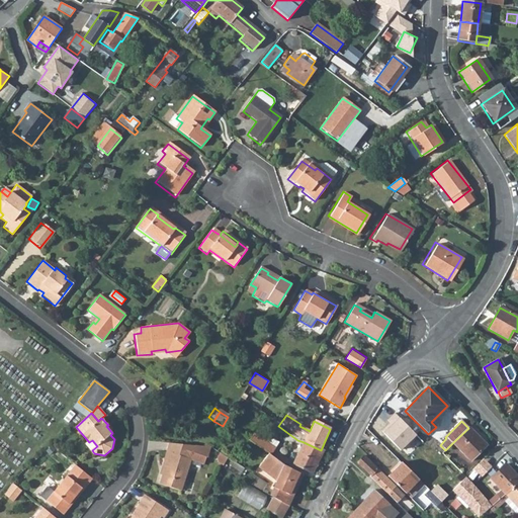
[(468,428),(452,443),(470,462),(487,447),(468,428)]
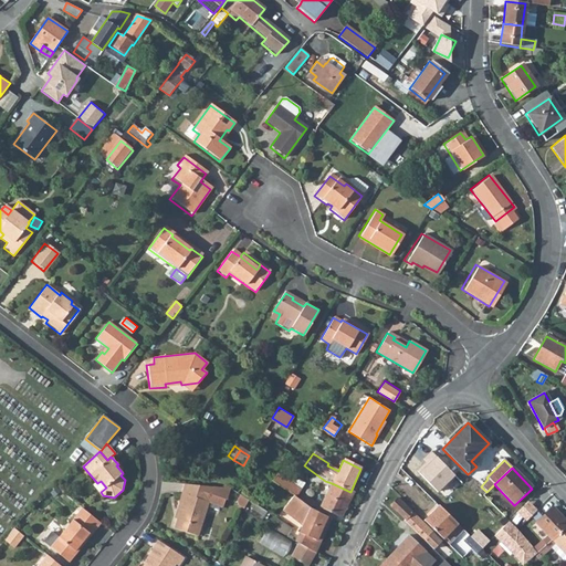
[(276,473),(272,481),(296,495),(301,489),(276,473)]
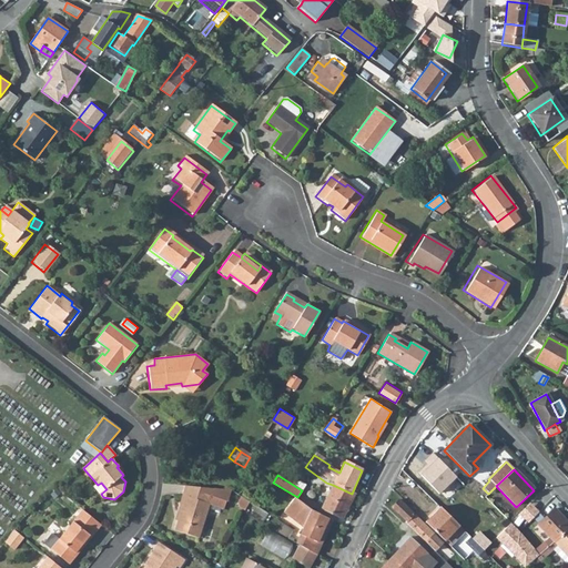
[(352,494),(333,485),(321,510),(342,520),(353,495),(353,494),(352,494)]
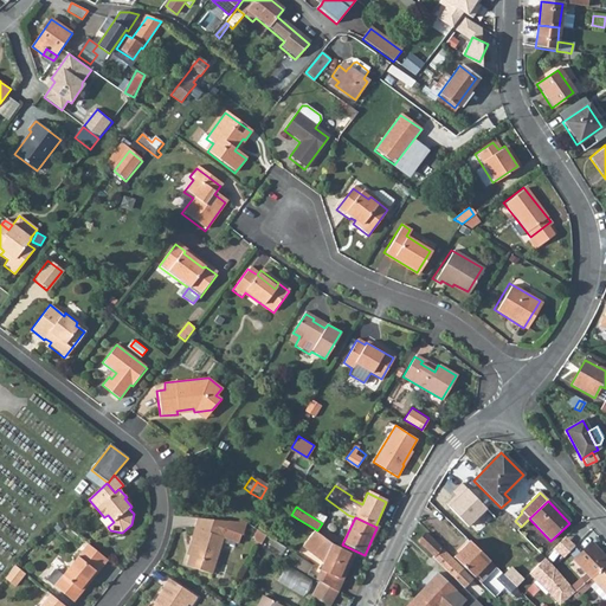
[(207,520),(197,520),(194,528),(191,539),(194,540),(186,567),(211,575),(221,540),(237,545),(239,536),(242,536),(245,524),(229,522),(207,520)]
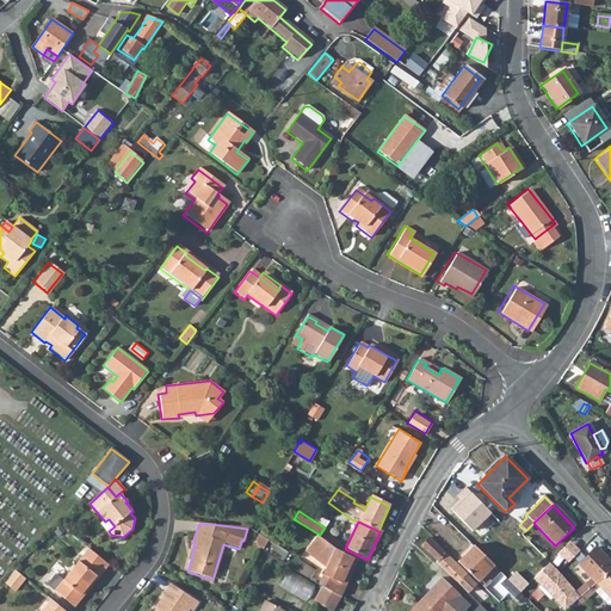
[(259,549),(264,539),(259,537),(255,534),(252,541),(253,545),(259,549)]
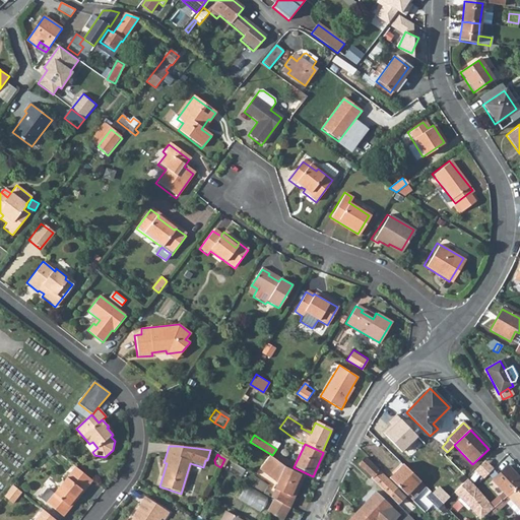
[(277,486),(270,501),(286,508),(290,510),(305,478),(290,471),(287,471),(271,456),(259,469),(277,486)]
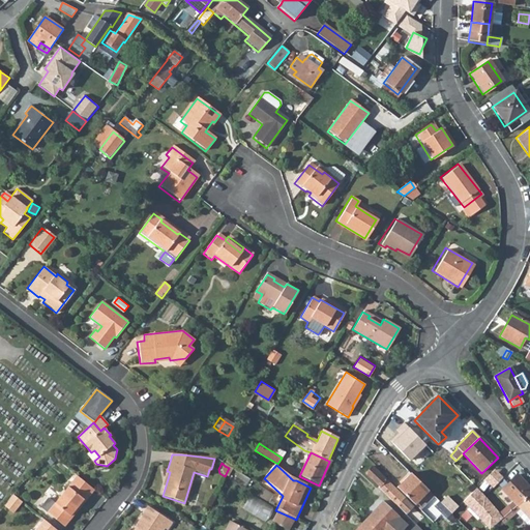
[(385,493),(384,494),(387,498),(394,491),(371,468),(365,474),(385,493)]
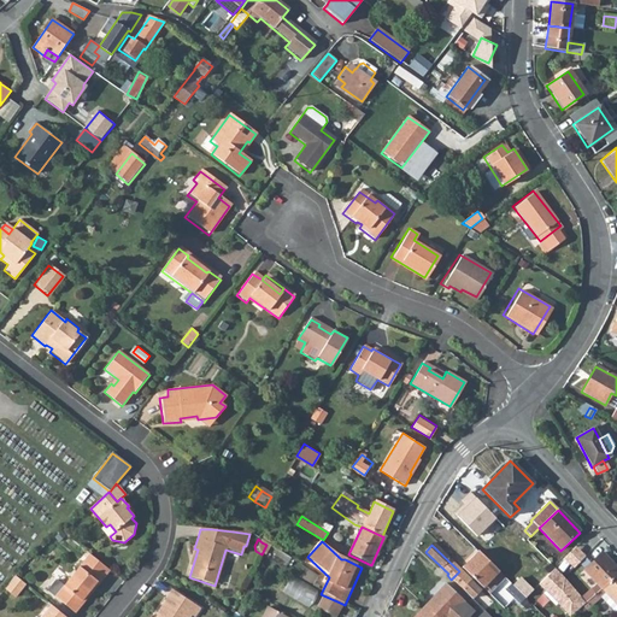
[(576,545),(565,558),(576,566),(587,554),(576,545)]
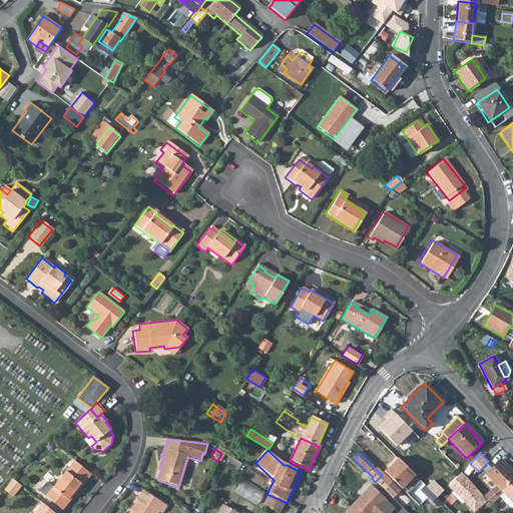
[(397,459),(384,472),(401,489),(414,476),(397,459)]
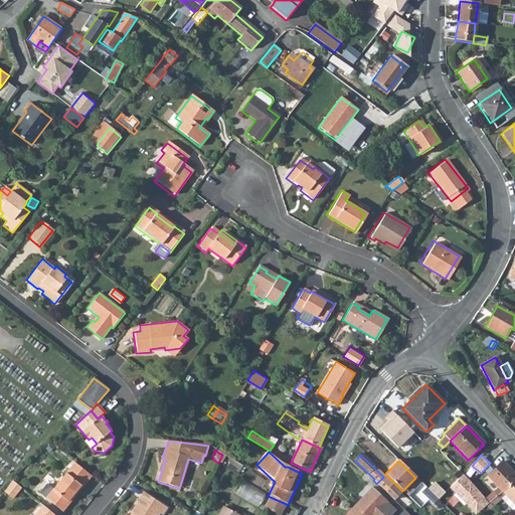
[(47,485),(39,494),(63,513),(71,503),(69,502),(70,500),(74,499),(92,477),(74,463),(53,490),(47,485)]
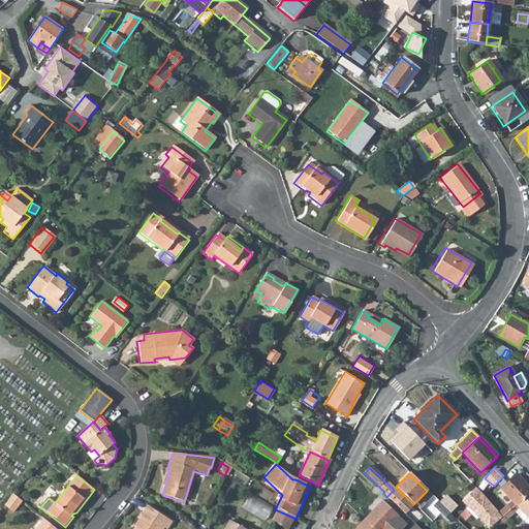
[(506,508),(509,511),(528,494),(528,487),(518,475),(502,490),(514,502),(506,508)]
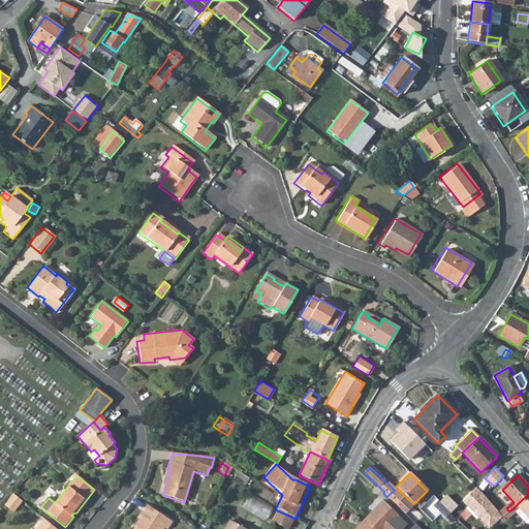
[(475,488),(462,501),(488,528),(501,517),(475,488)]
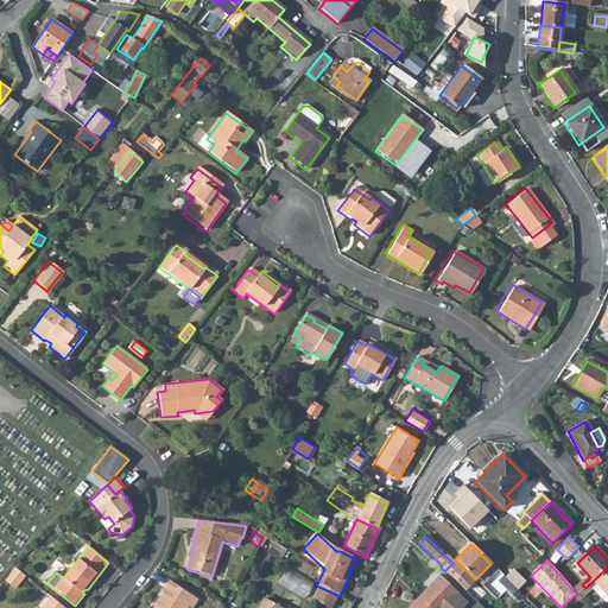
[(289,565),(279,582),(306,597),(316,581),(289,565)]
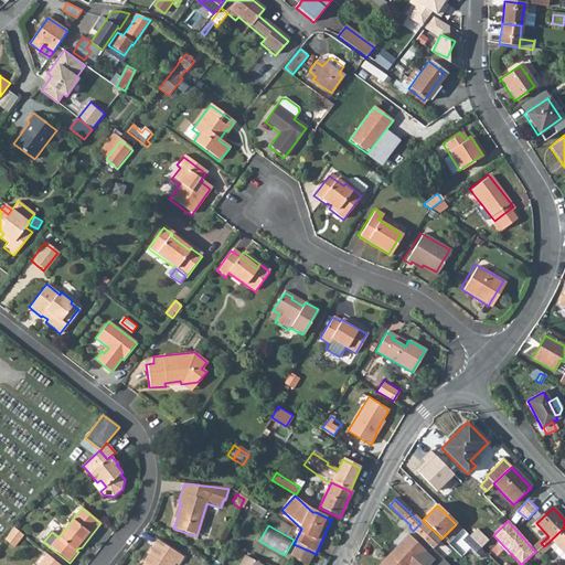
[(564,528),(544,546),(533,556),(536,561),(555,544),(564,554),(564,528)]
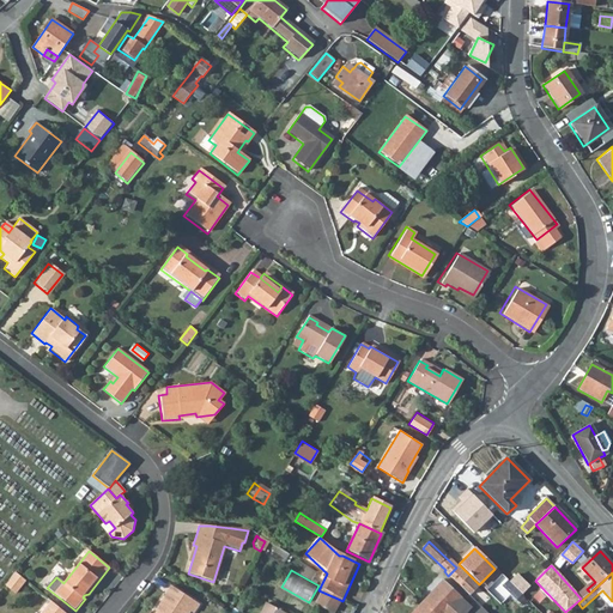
[(24,581),(14,574),(6,584),(14,593),(24,581)]
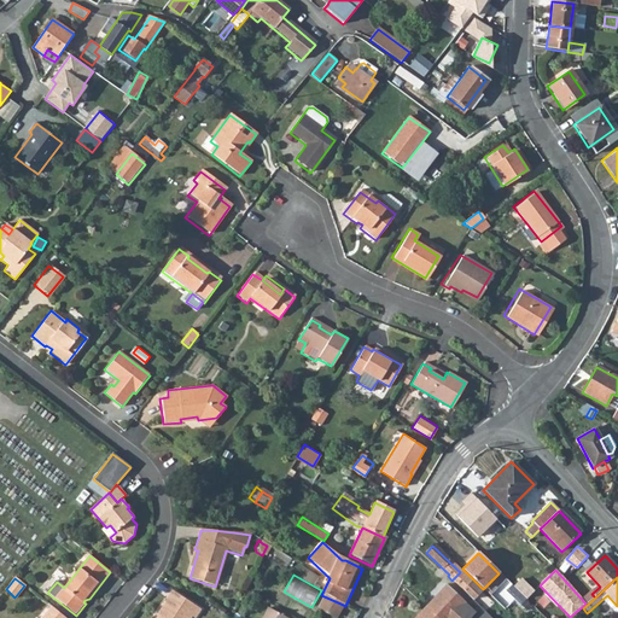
[(471,583),(462,592),(473,601),(481,593),(471,583)]
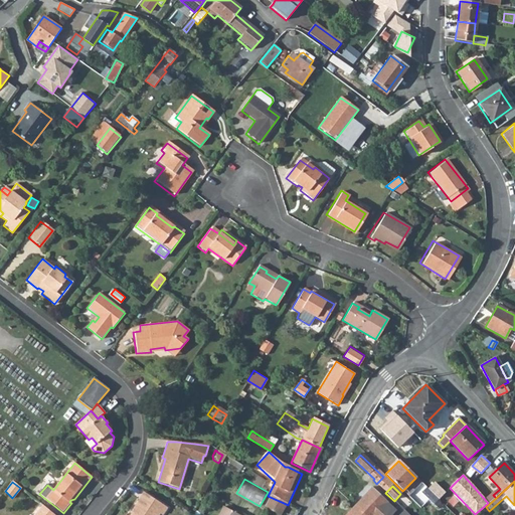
[(370,487),(354,506),(364,514),(373,514),(384,503),(385,501),(370,487)]
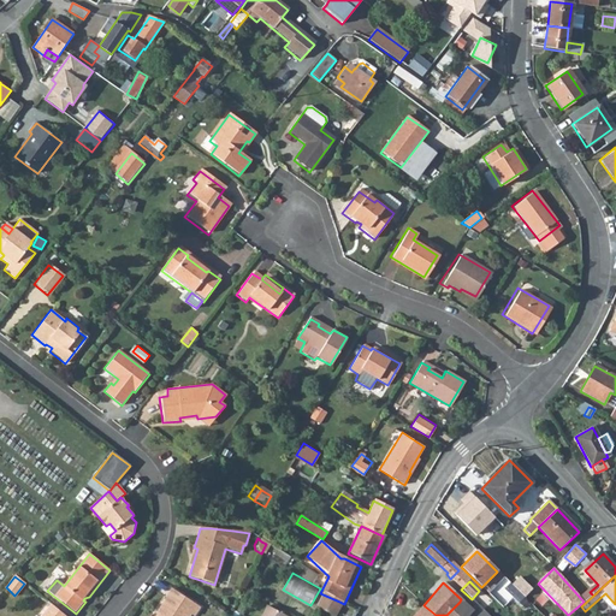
[(160,615),(159,615),(190,615),(191,615),(193,615),(194,615),(200,608),(172,590),(166,598),(167,599),(158,614),(160,615)]
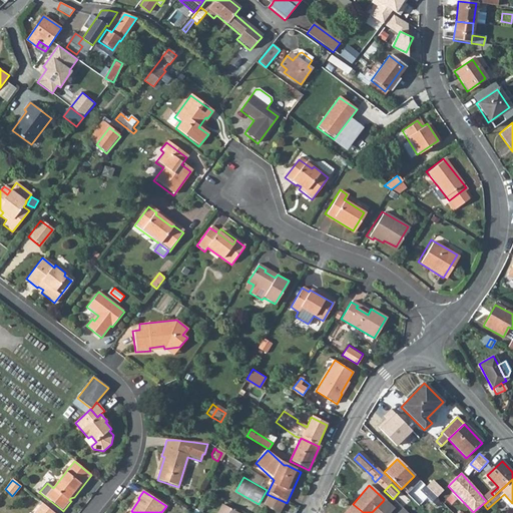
[(277,512),(283,501),(267,494),(262,506),(277,512)]
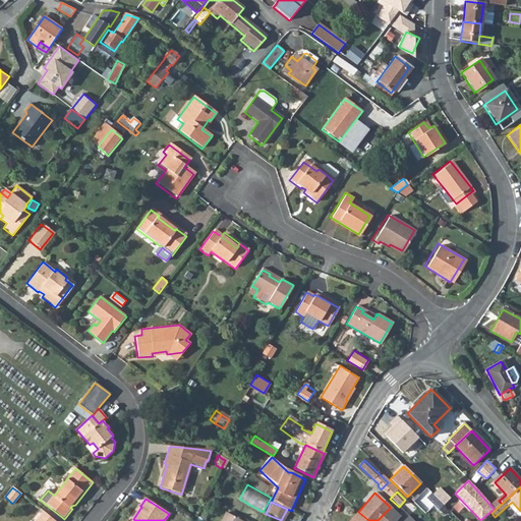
[(54,520),(43,512),(35,520),(54,520)]
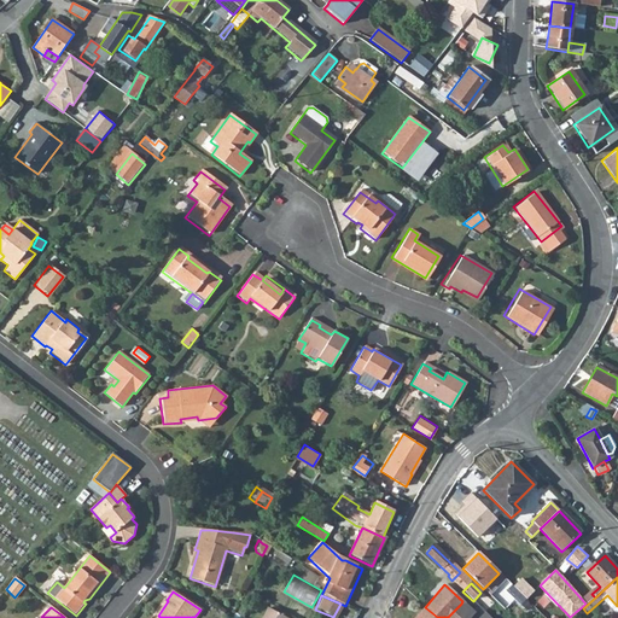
[(437,617),(425,607),(415,617),(437,617)]
